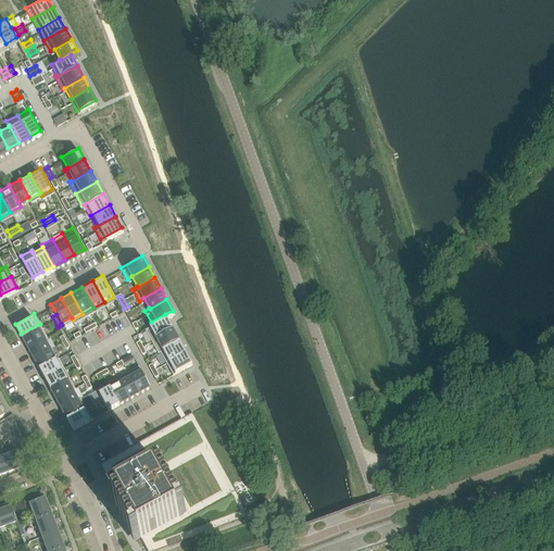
[(151,322),(143,325),(150,337),(171,326),(165,314),(151,322)]
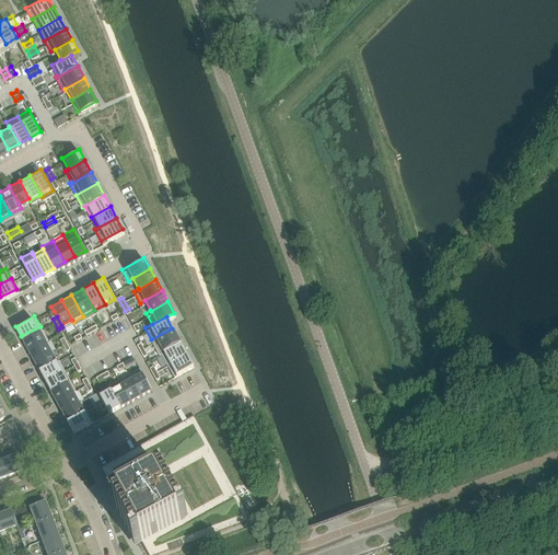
[(46,336),(41,326),(21,336),(26,347),(44,338),(46,336)]
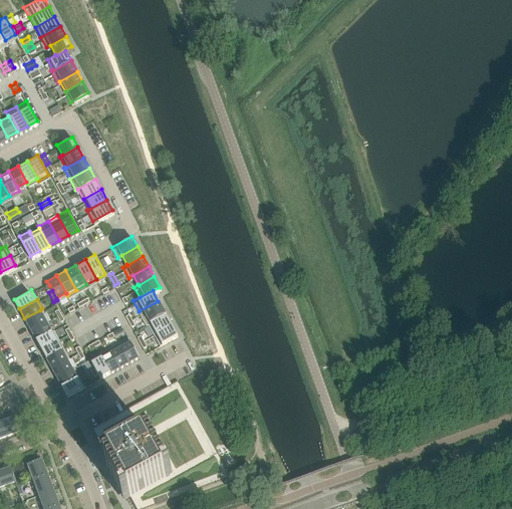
[(158,301),(139,311),(145,322),(147,321),(164,311),(158,301)]
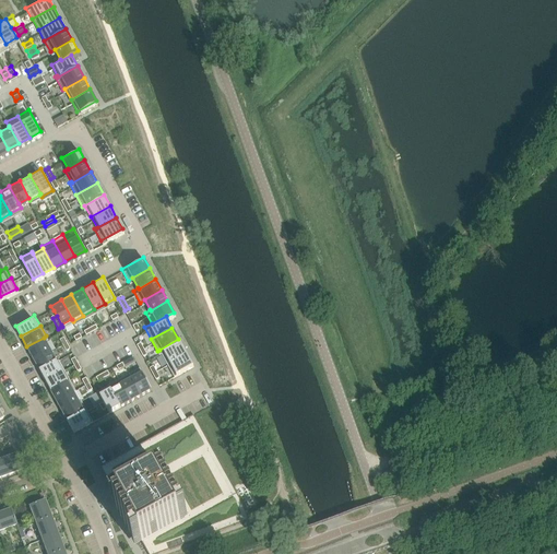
[(44,338),(26,346),(32,356),(49,348),(44,338)]
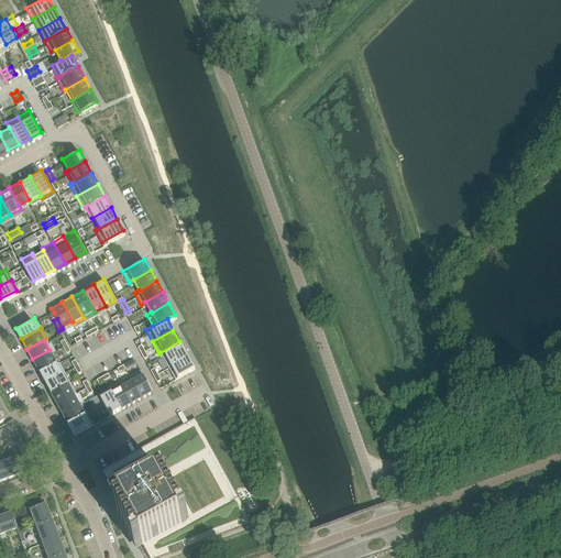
[(179,341),(161,352),(167,363),(186,353),(179,341)]
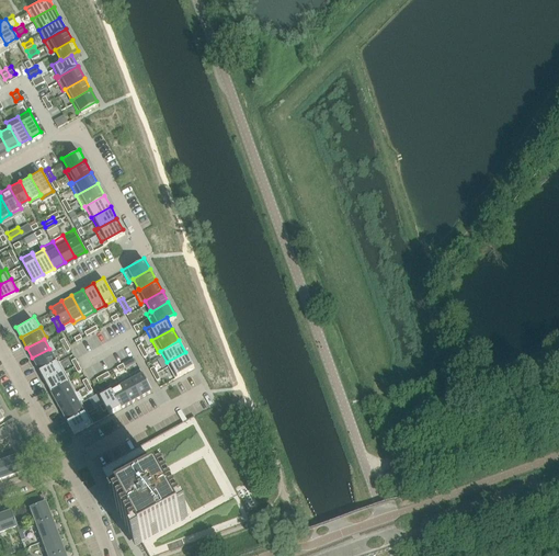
[(32,358),(37,367),(55,359),(49,349),(32,358)]
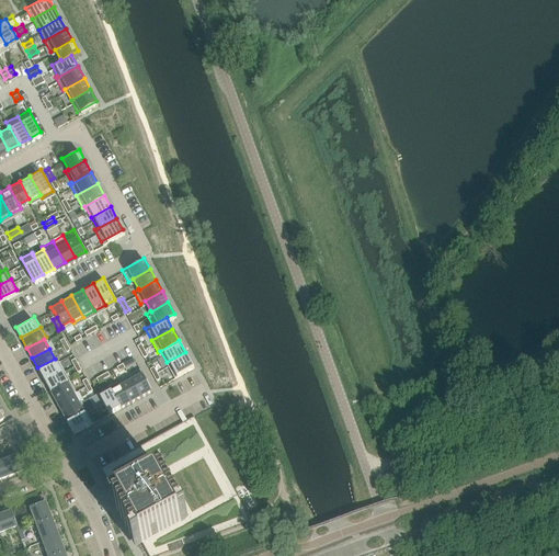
[(185,352),(167,362),(173,374),(192,363),(185,352)]
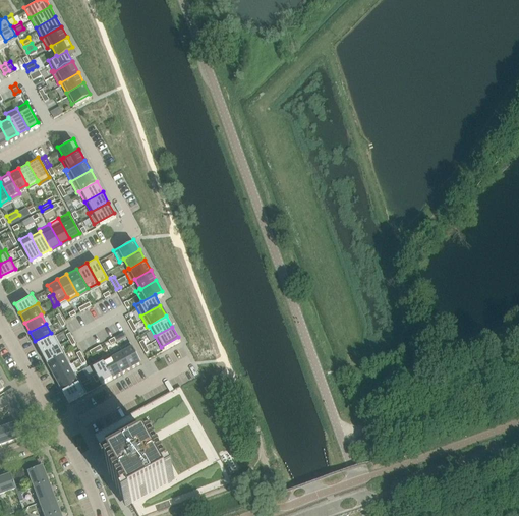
[(35,341),(41,351),(58,341),(53,332),(51,333),(35,341)]
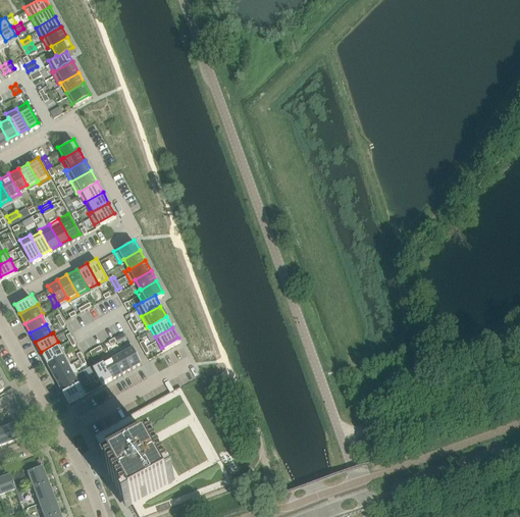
[(118,345),(130,365),(140,360),(128,340),(118,345)]
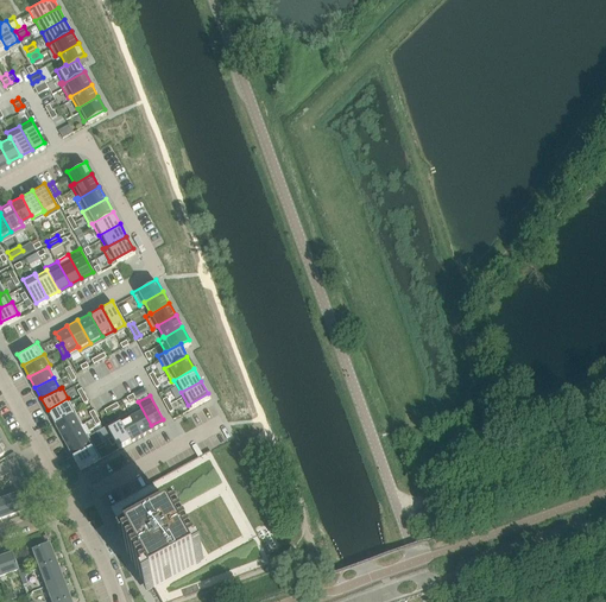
[(54,420),(74,409),(68,398),(48,410),(54,420)]
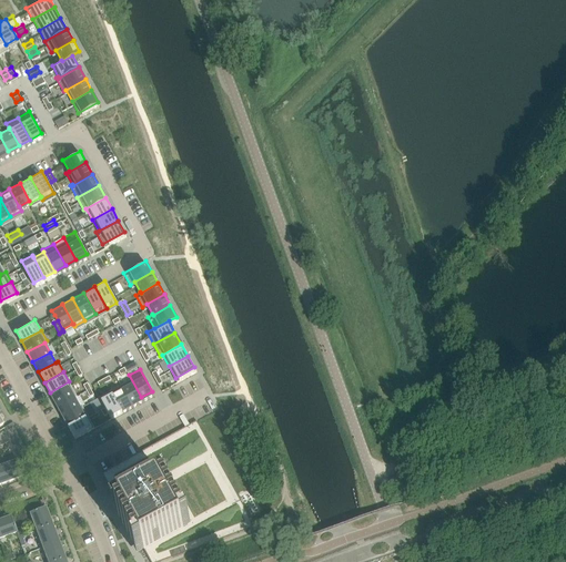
[(119,380),(131,402),(141,397),(129,375),(119,380)]
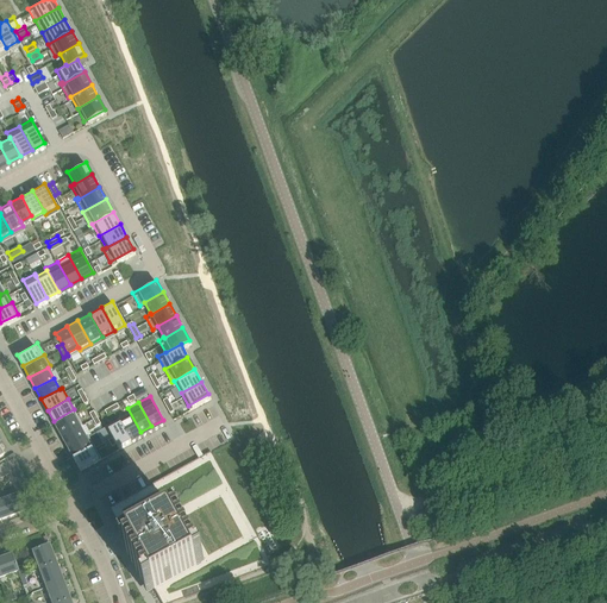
[(141,432),(127,408),(116,415),(118,420),(129,439),(141,432)]
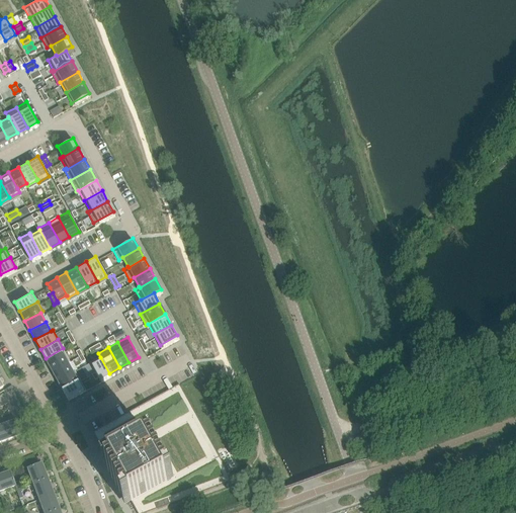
[(46,358),(51,367),(67,359),(69,358),(63,348),(46,358)]
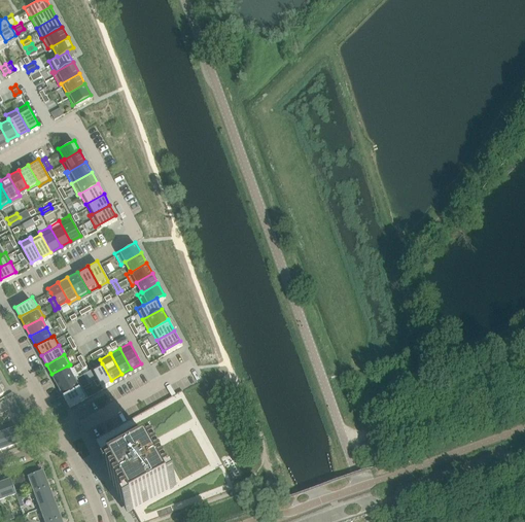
[(102,363),(93,369),(96,375),(99,380),(101,385),(111,380),(102,363)]
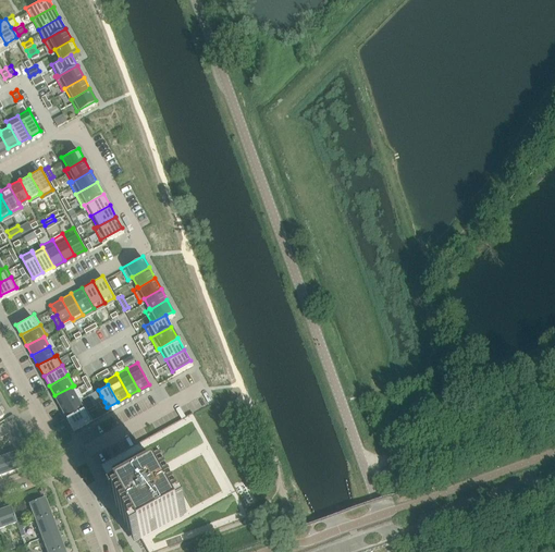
[(76,396),(72,387),(54,395),(60,405),(76,396)]
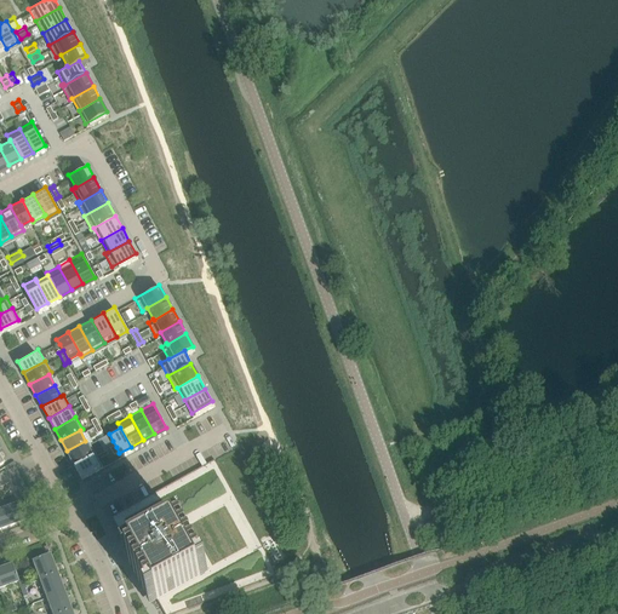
[(107,430),(101,432),(107,443),(108,443),(113,441),(109,434),(107,430)]
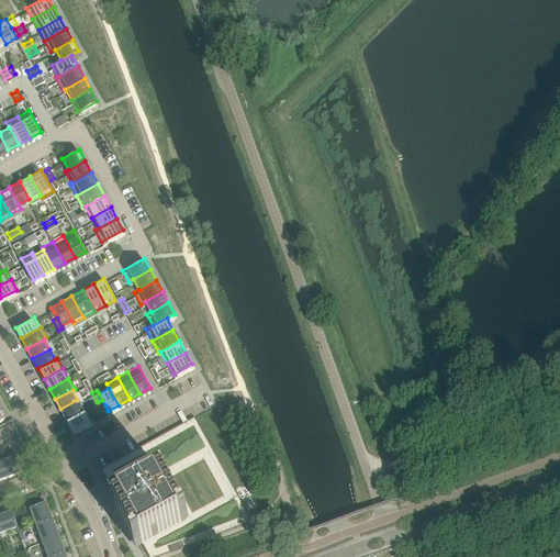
[(200,397),(205,408),(217,402),(212,392),(200,397)]
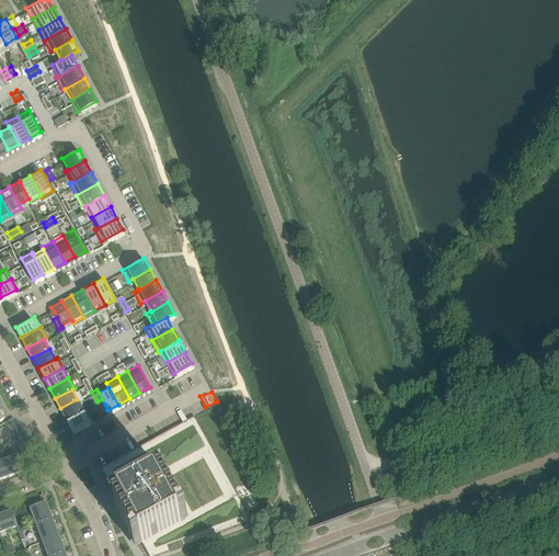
[(66,419),(86,408),(79,397),(77,399),(60,408),(66,419)]
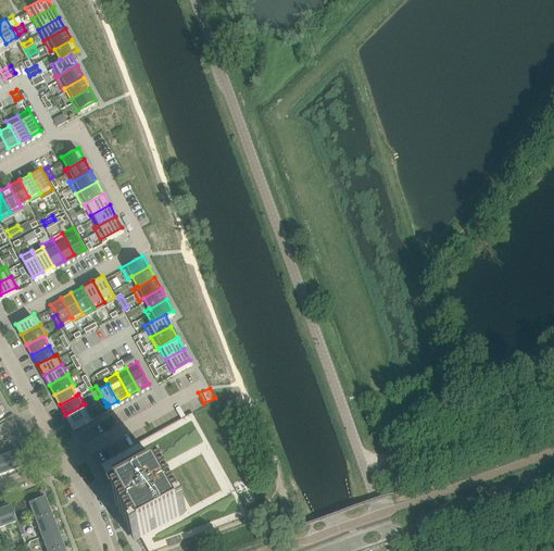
[(216,402),(205,409),(211,418),(222,413),(216,402)]
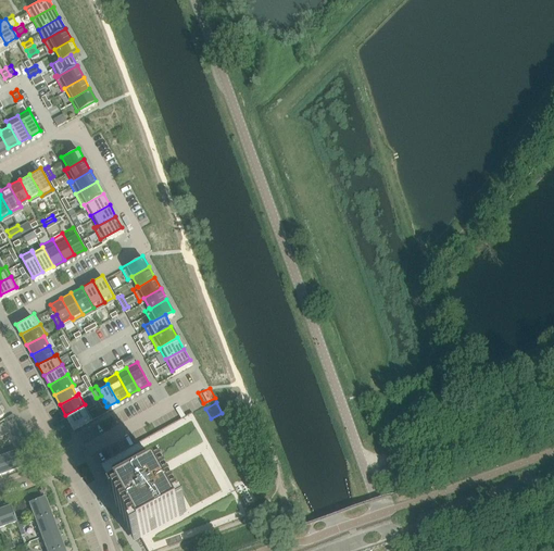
[(85,404),(65,415),(72,426),(90,415),(85,404)]
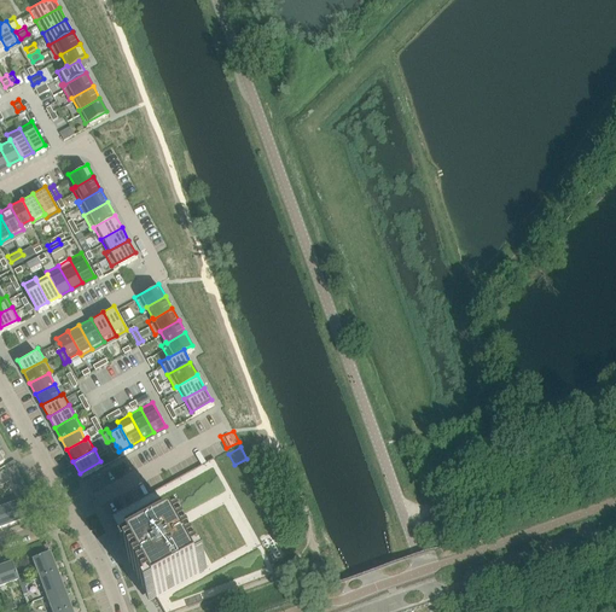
[(211,454),(109,511),(132,553),(128,554),(126,555),(128,559),(129,559),(132,564),(131,564),(133,567),(135,571),(135,572),(138,576),(138,575),(140,580),(139,580),(141,583),(143,583),(145,588),(144,588),(146,592),(149,590),(151,588),(163,610),(271,571),(271,570),(272,570),(272,569),(272,567),(266,552),(211,454)]
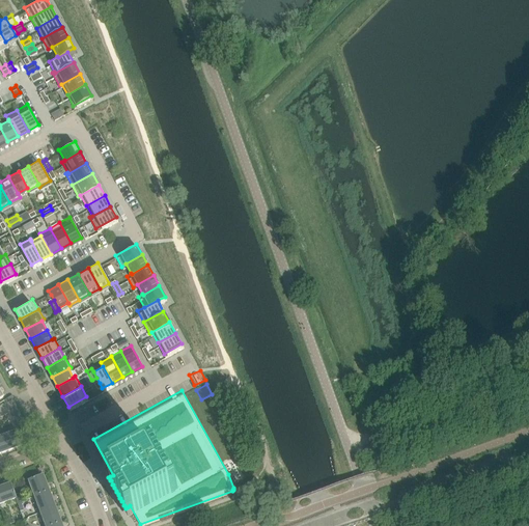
[(16,426),(3,431),(8,445),(20,441),(21,440),(19,436),(24,435),(20,425),(16,426)]
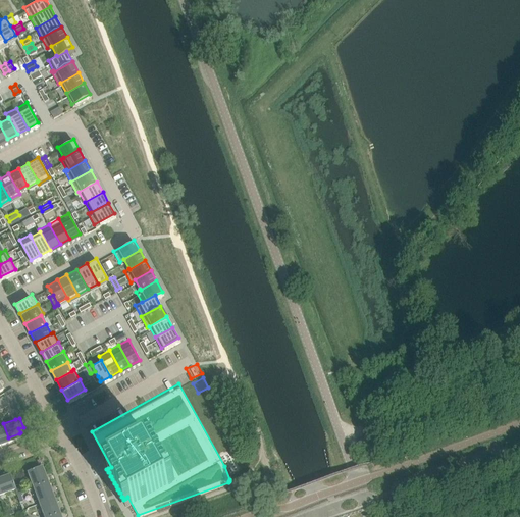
[(3,423),(0,424),(0,440),(8,437),(3,423)]
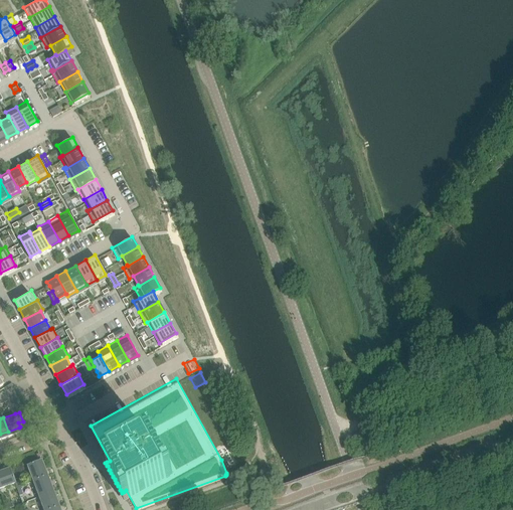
[(30,477),(44,472),(38,457),(25,462),(30,477)]
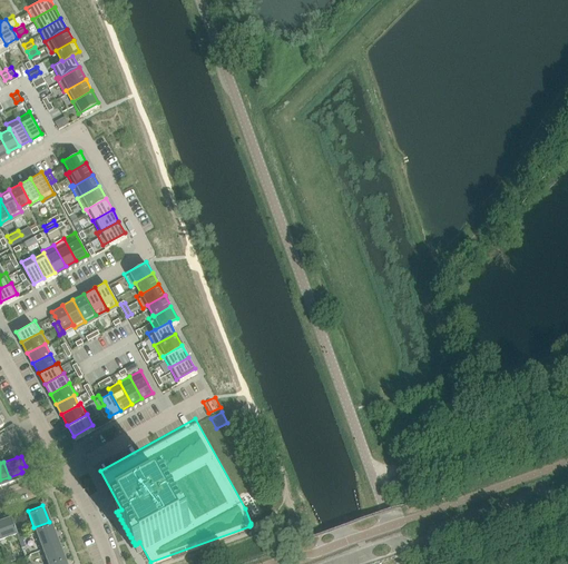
[(8,514),(0,516),(0,534),(13,530),(12,526),(12,525),(8,515),(8,514)]
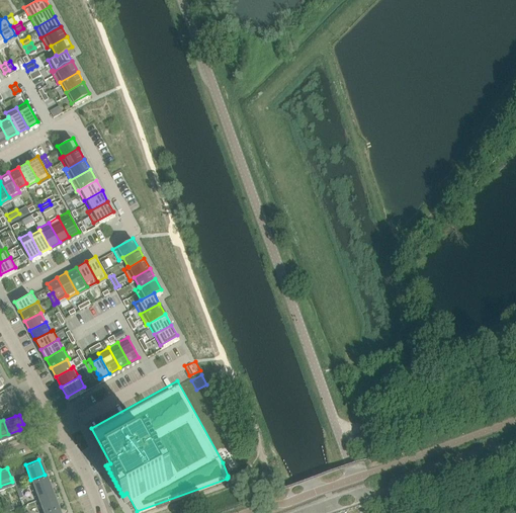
[(51,490),(45,475),(30,480),(36,495),(51,490)]
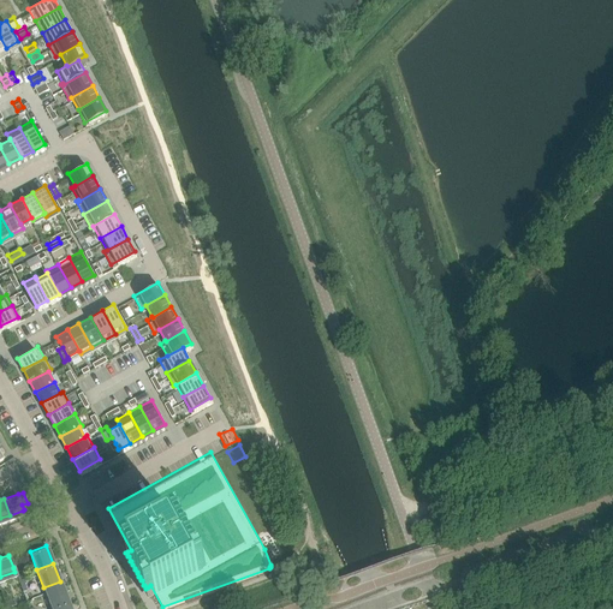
[(51,607),(67,599),(60,581),(43,587),(51,607)]
